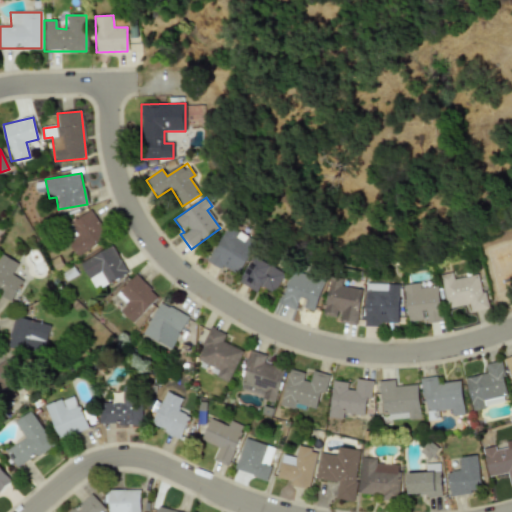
[(108,237),(91,210),(70,223),(78,236),(68,242),(77,257),(108,237)]
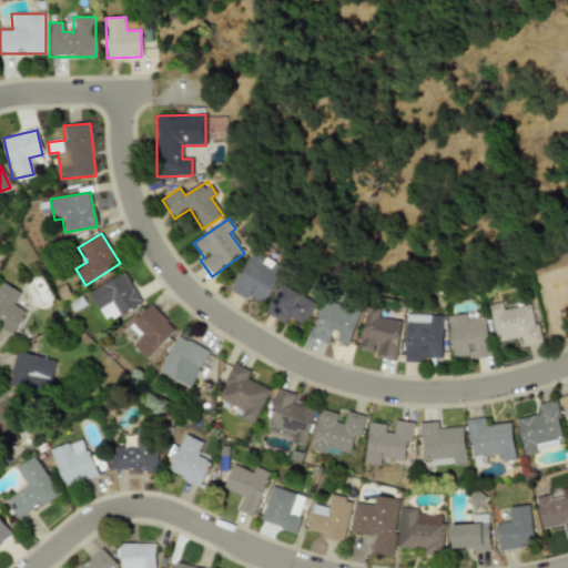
[(263,307),(284,269),(253,250),(231,288),(263,307)]
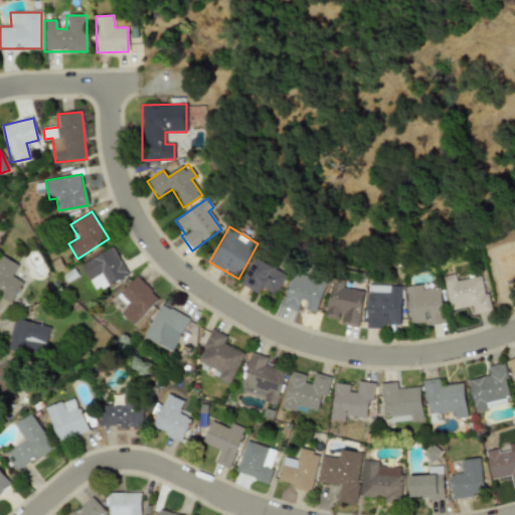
[(97,293),(129,274),(113,247),(81,266),(97,293)]
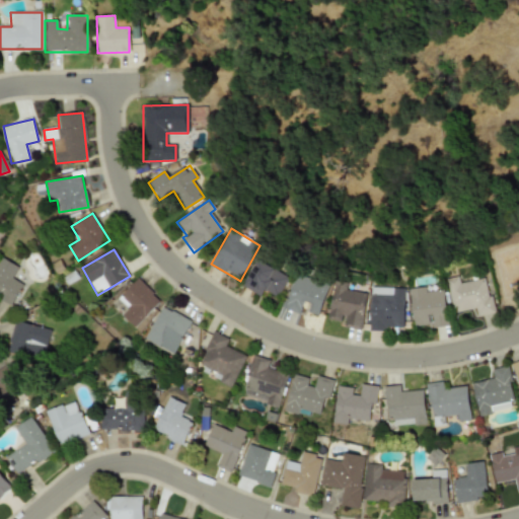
[(11,278),(18,267),(1,257),(0,260),(0,299),(11,306),(23,285),(11,278)]
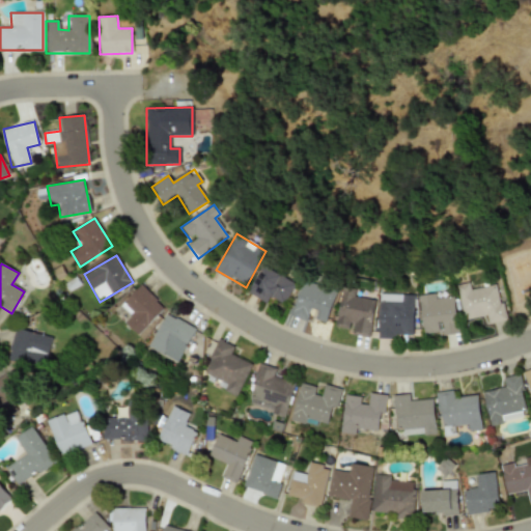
[(271,298),(283,305),(296,283),(263,266),(249,294),(268,303),(271,298)]
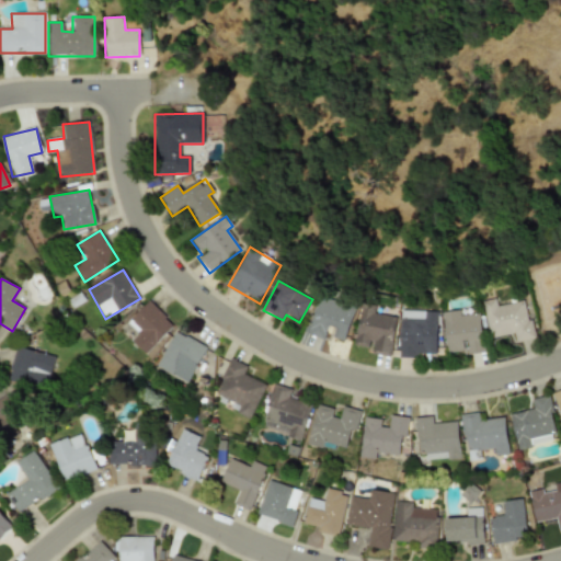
[(307,334),(324,340),(325,335),(344,342),(356,307),(321,295),(307,334)]
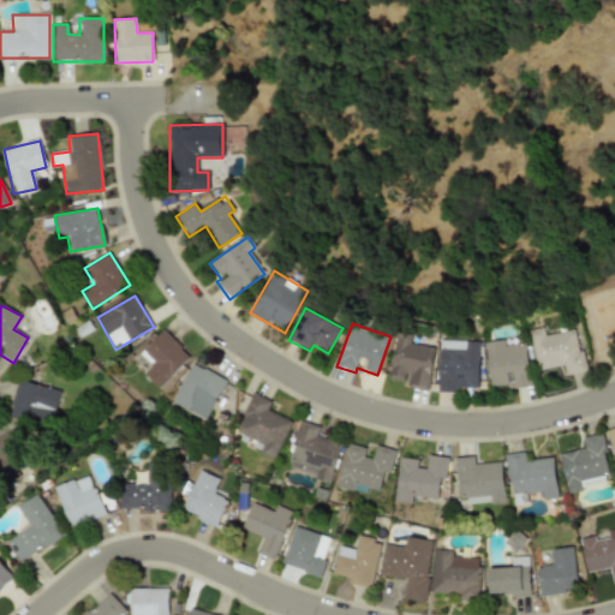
[(529,330),(537,371),(563,365),(565,375),(584,371),(575,329),(545,335),(543,327),(529,330)]
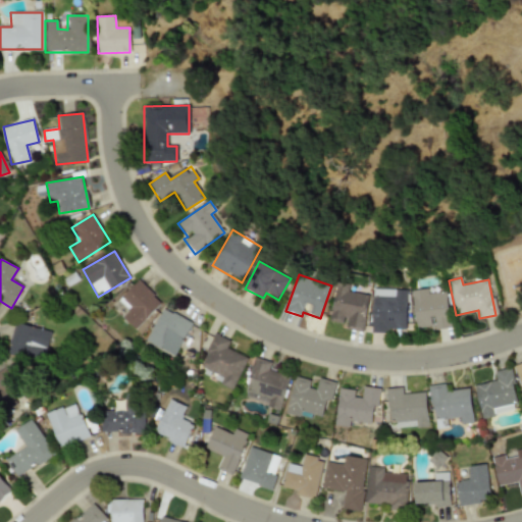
[(122,317),(136,329),(161,302),(138,280),(118,301),(128,310),(122,317)]
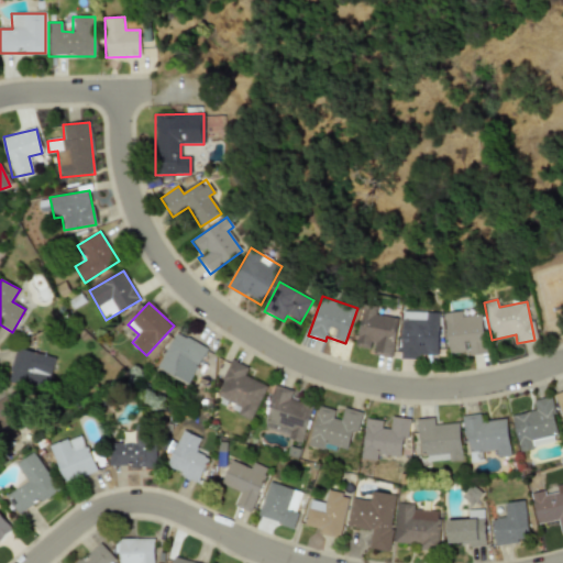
[(356,346),(373,349),(372,355),(392,357),(398,318),(376,315),(377,307),(363,305),(356,346)]
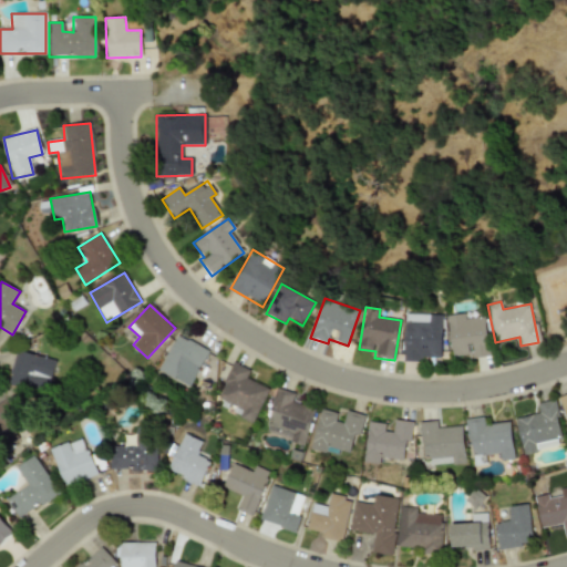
[(446,316),(452,357),(471,354),(472,358),(490,356),(485,317),(465,319),(465,313),(446,316)]
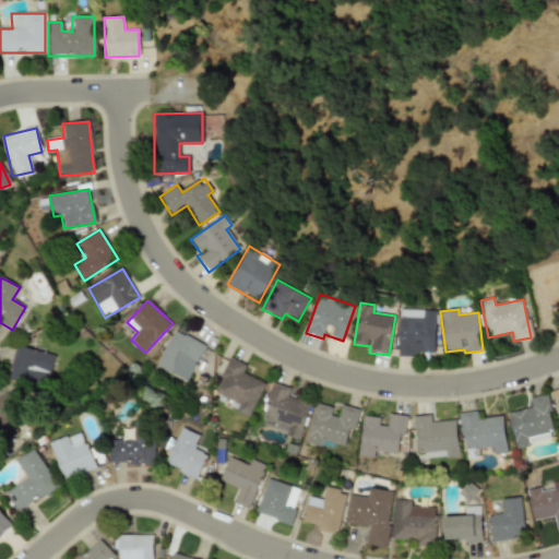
[(435,355),(436,311),(399,310),(397,354),(435,355)]
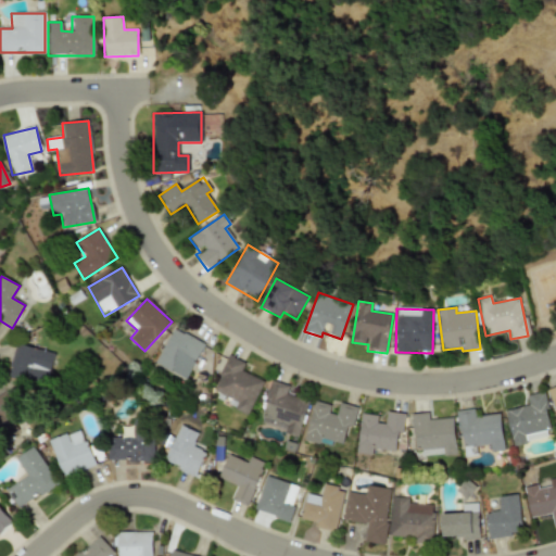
[(155,365),(188,379),(204,343),(173,328),(155,365)]
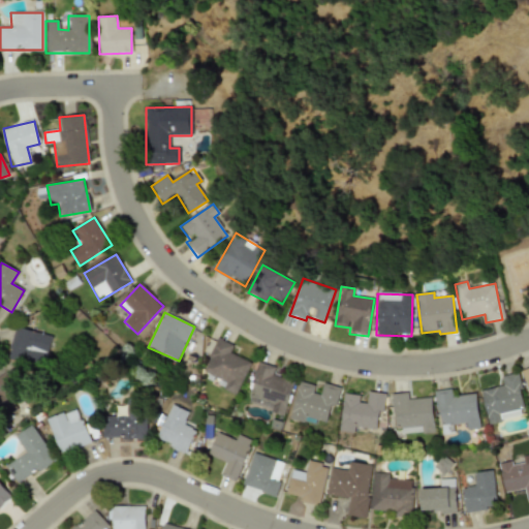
[(52,336),(14,328),(7,356),(10,362),(1,367),(0,371),(0,415),(3,421),(17,411),(20,397),(14,390),(20,371),(13,361),(35,367),(42,362),(40,359),(42,352),(48,353),(52,336)]
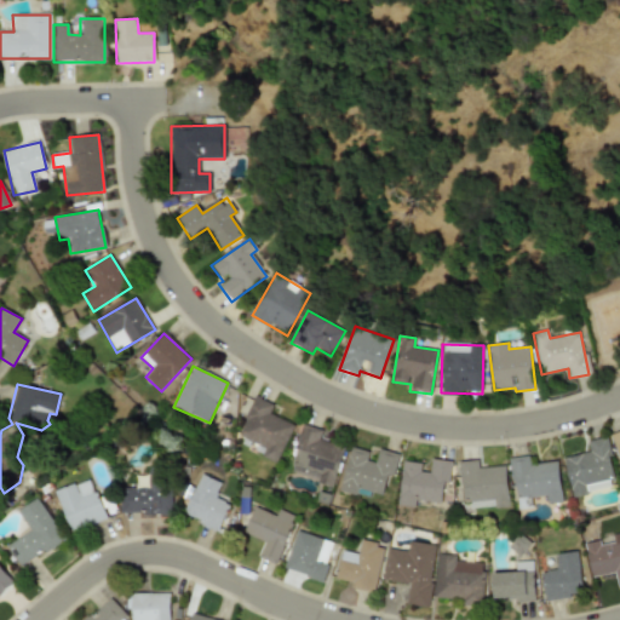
[(293,424),(269,414),(273,405),(254,396),(237,436),(258,445),(254,453),(277,463),(293,424)]
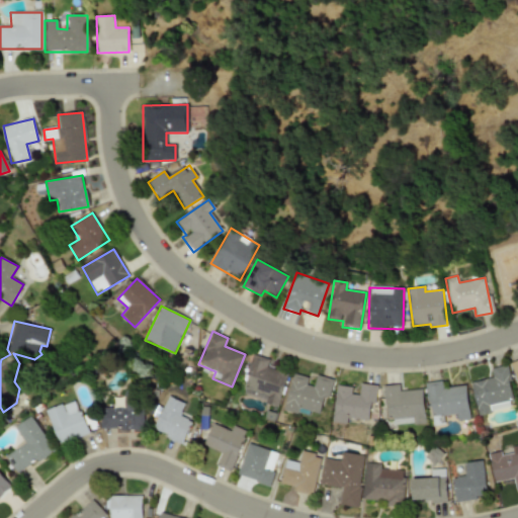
[(278,405),(287,373),(267,368),(269,359),(253,355),(242,395),(278,405)]
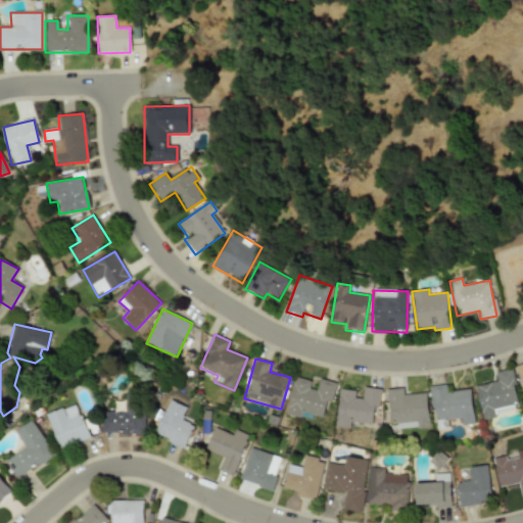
[(475,386),(482,419),(494,417),(494,414),(518,410),(510,369),(494,372),(496,382),(475,386)]
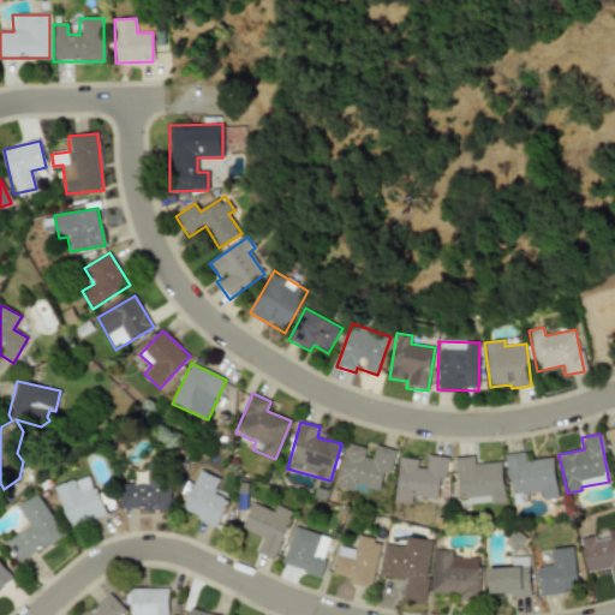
[(336,487),(352,491),(353,483),(382,491),(393,451),(376,446),(372,459),(364,457),(366,448),(348,443),(336,487)]
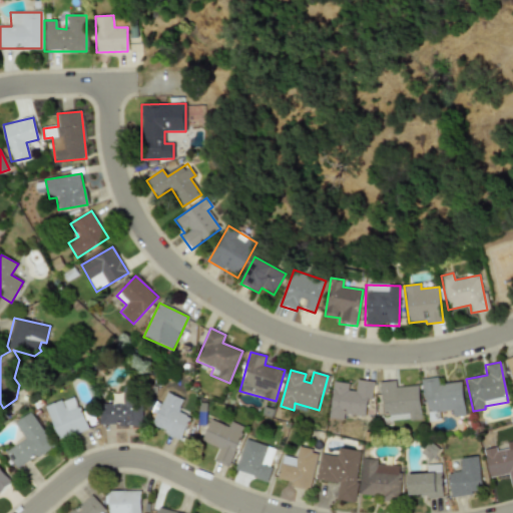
[(422,379),(427,421),(436,420),(435,413),(451,411),(452,417),(465,416),(461,382),(438,385),(437,378),(422,379)]
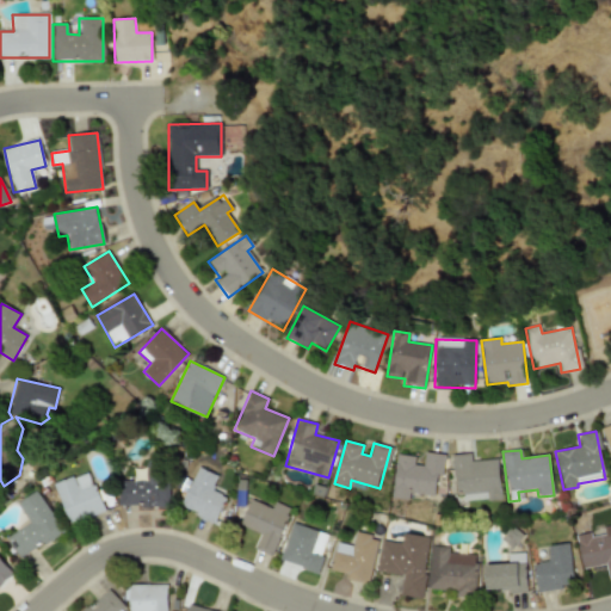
[(392,498),(409,500),(411,493),(434,497),(437,476),(442,476),(445,455),(425,452),(423,466),(414,464),(414,457),(397,455),(392,498)]
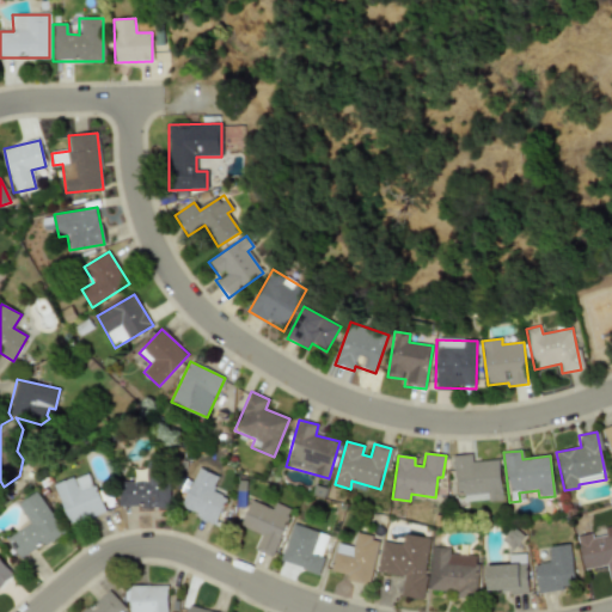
[(454,456),(457,501),(502,499),(499,460),(472,461),(471,454),(454,456)]
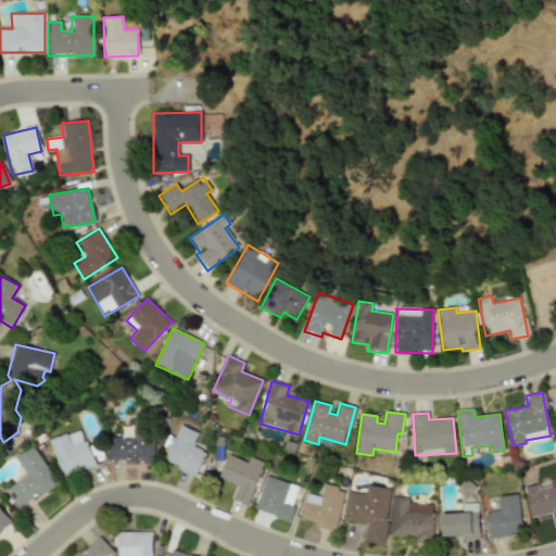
[(153,460),(154,431),(147,430),(147,422),(133,422),(133,438),(108,437),(108,460),(153,460)]
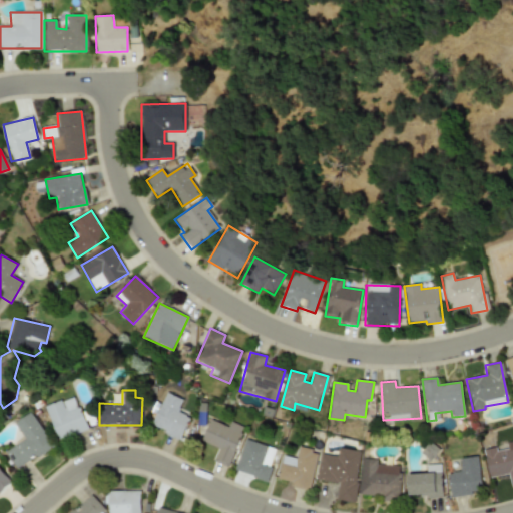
[(177,412),(183,400),(167,392),(151,426),(180,439),(190,418),(177,412)]
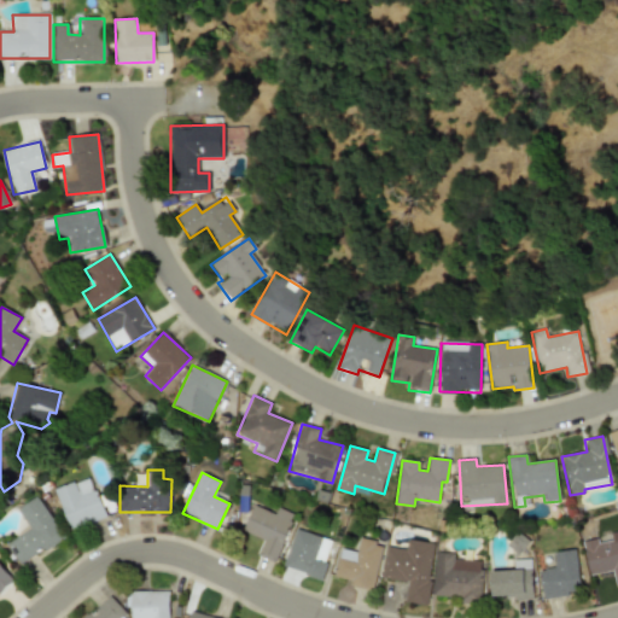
[(57,489),(68,529),(104,519),(92,478),(57,489)]
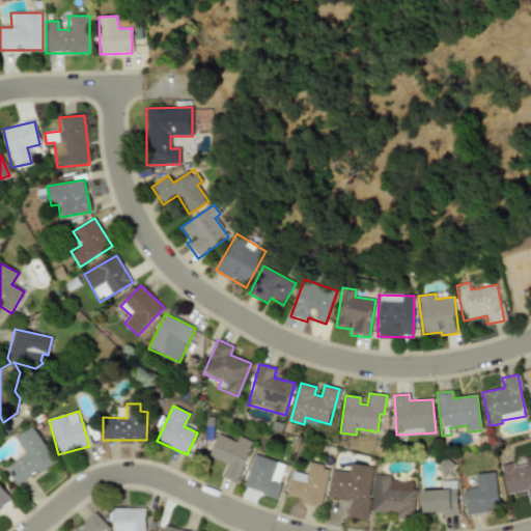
[(25,454),(5,468),(18,486),(55,462),(31,426),(15,438),(25,454)]
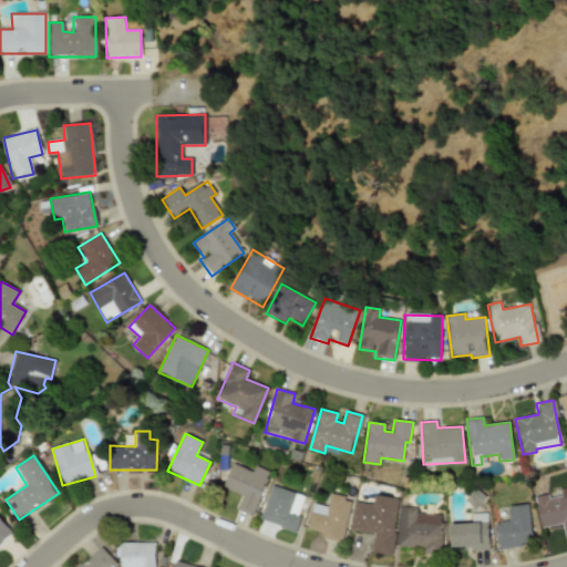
[(236,509),(253,516),(270,472),(255,466),(253,472),(233,464),(223,487),(243,495),(236,509)]
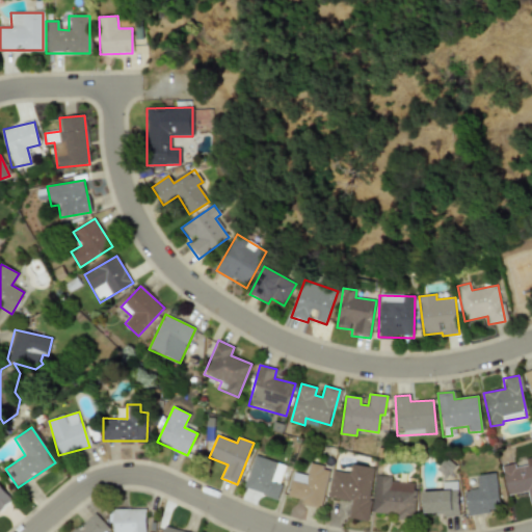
[(286,466),(254,455),(243,489),(276,499),(286,466)]
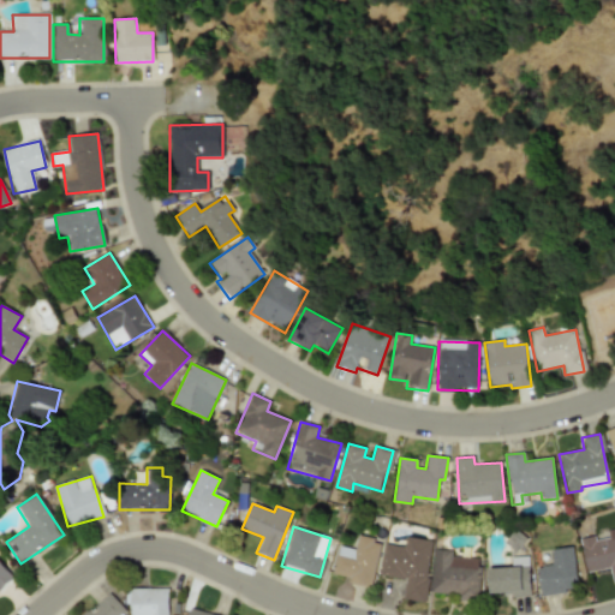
[(586,572),(609,568),(613,583),(614,581),(614,527),(607,530),(608,538),(595,541),(593,536),(579,539),(586,572)]
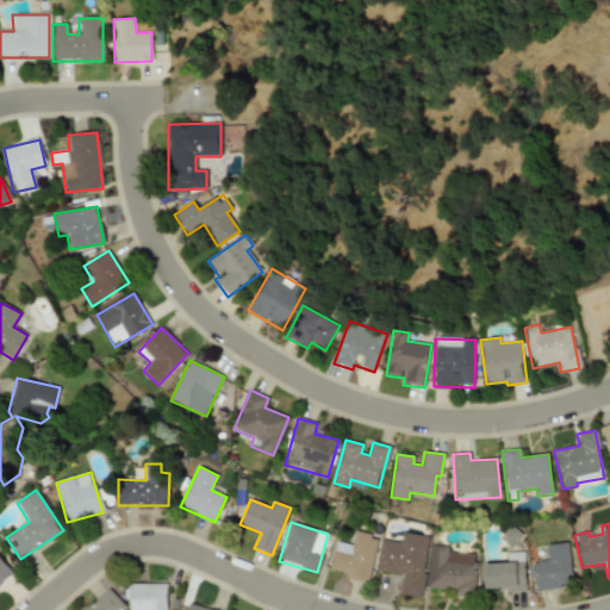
[(330,570),(344,573),(343,578),(368,583),(378,535),(355,531),(352,545),(335,542),(330,570)]
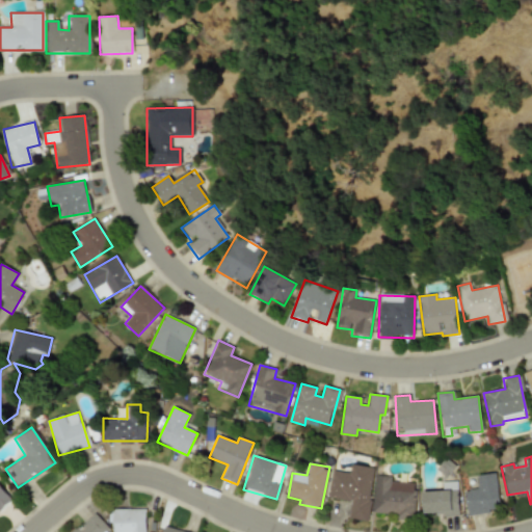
[(328,499),(351,502),(348,519),(366,522),(374,468),(350,464),(349,473),(333,471),(328,499)]
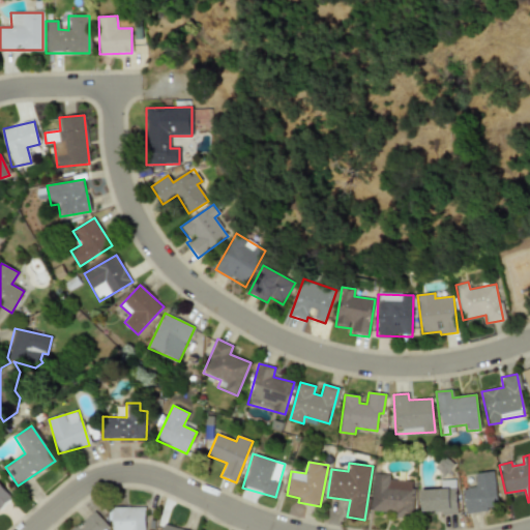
[(462,489),(466,513),(498,508),(492,471),(474,474),(476,487),(462,489)]
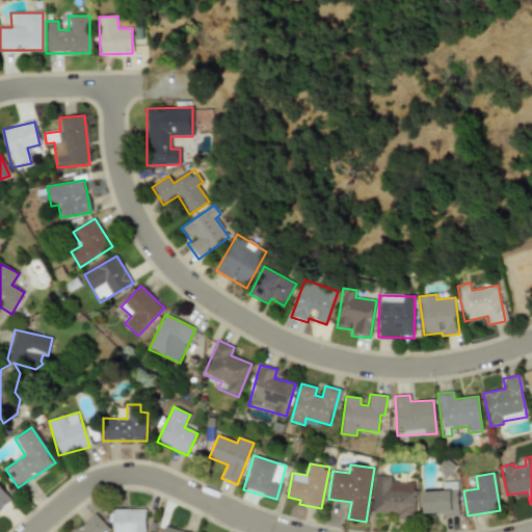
[(372,513),(396,514),(396,519),(413,520),(416,483),(390,481),(391,477),(375,475),(372,513)]
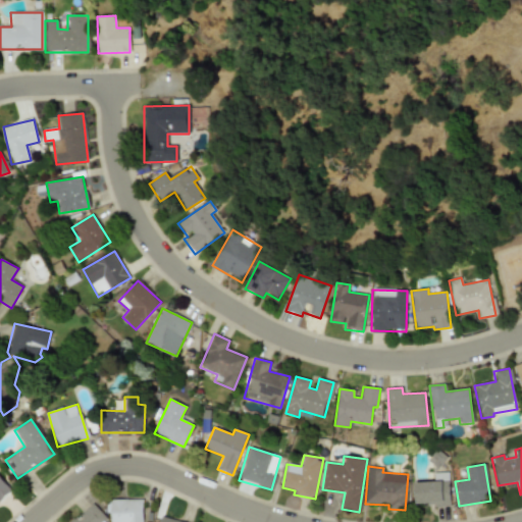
[(414,482),(415,506),(451,505),(449,472),(433,473),(434,481),(414,482)]
